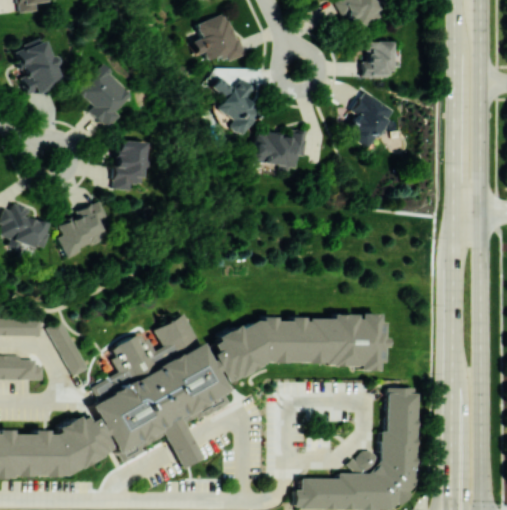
[(19,0),(20,13),(38,12),(37,3),(46,3),(46,0),(19,0)]
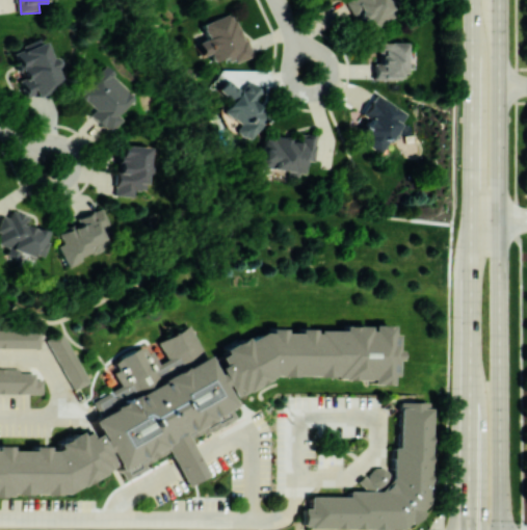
[(391,0),(349,0),(359,18),(363,16),(372,34),(401,19),(391,0)]
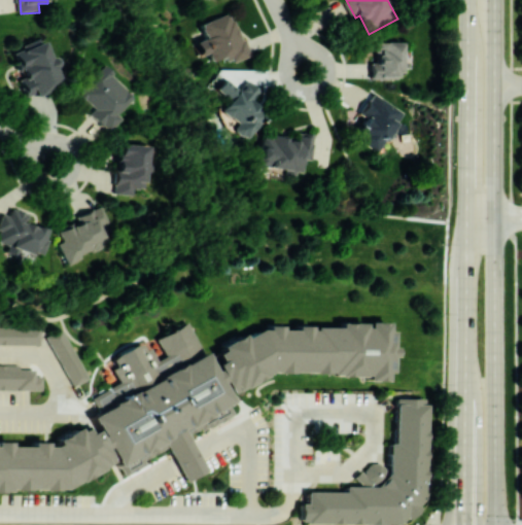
[(252,58),(236,13),(204,25),(209,39),(200,43),(205,58),(211,55),(214,63),(231,57),(233,65),(252,58)]
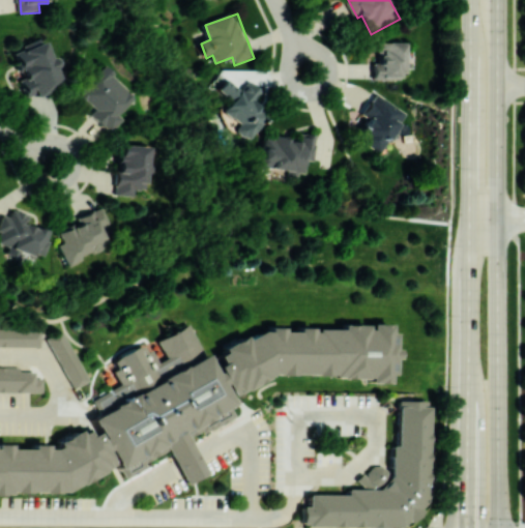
[(17,52),(27,80),(23,82),(30,99),(66,87),(56,59),(53,60),(46,40),(17,52)]
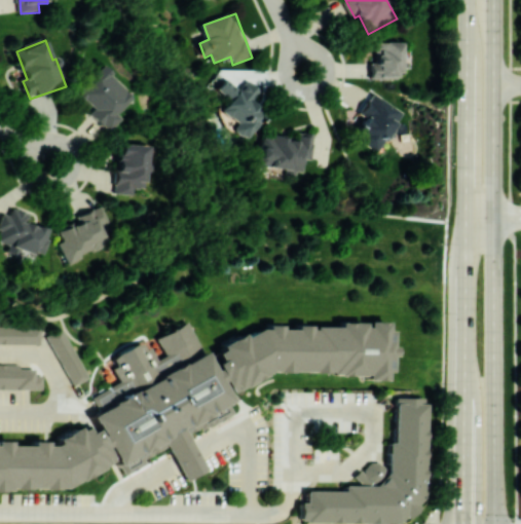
[(405,43),(379,43),(378,63),(374,63),(374,79),(405,80),(405,43)]
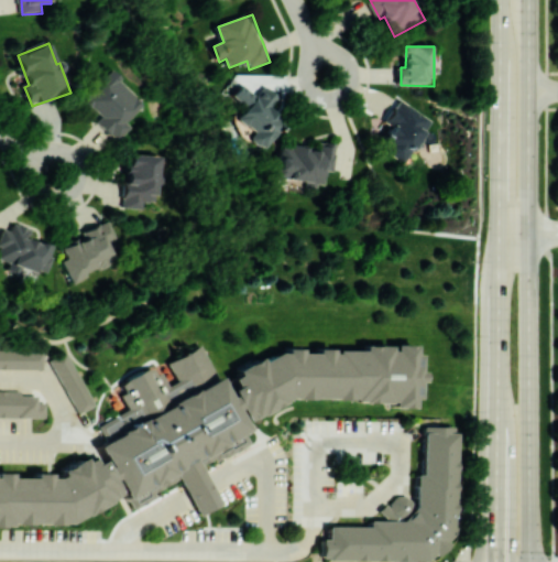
[(83,101),(101,119),(98,122),(119,142),(133,128),(128,123),(145,105),(111,73),(83,101)]
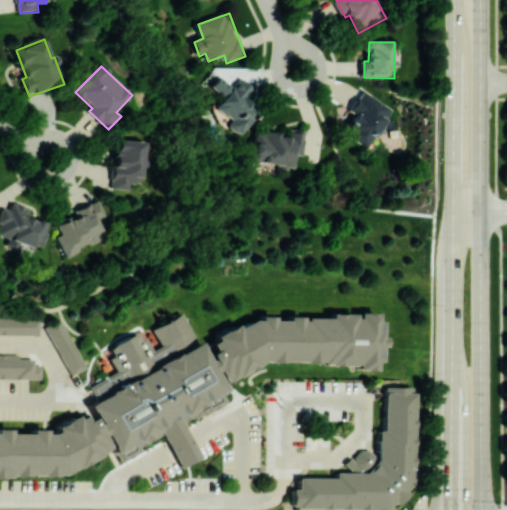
[(244,80),(235,89),(222,77),(213,87),(226,99),(219,107),(234,122),(230,126),(242,137),(262,115),(247,101),(256,91),(244,80)]
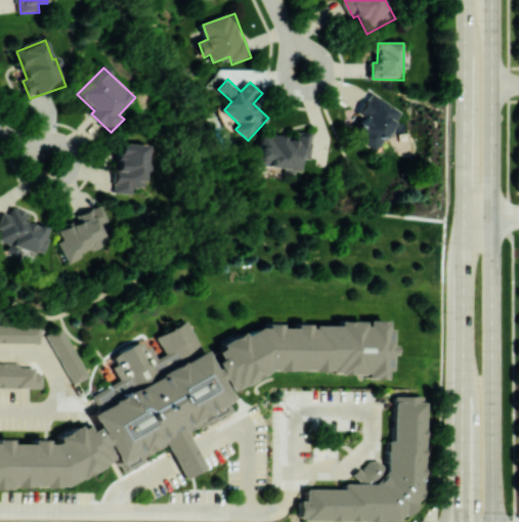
[(405,114),(375,93),(360,115),(366,119),(359,129),(365,133),(360,141),(379,154),(405,114)]
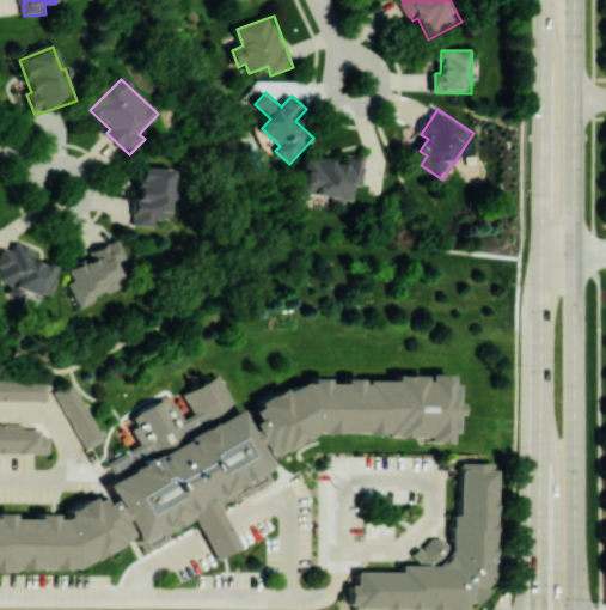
[(308,158),(305,194),(334,197),(334,202),(356,205),(357,185),(366,187),(368,157),(350,156),(349,163),(308,158)]
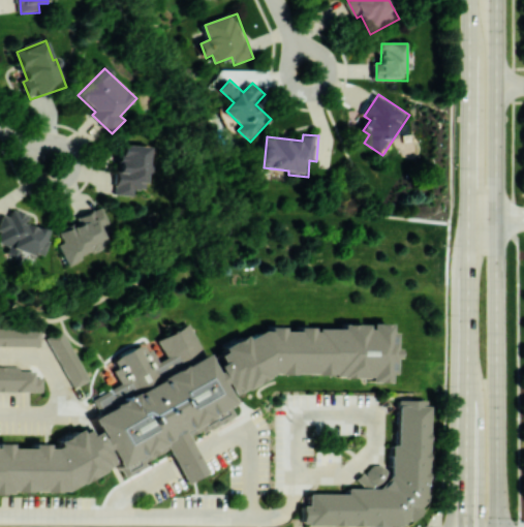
[(151,148),(122,146),(119,196),(136,197),(136,190),(149,190),(151,148)]
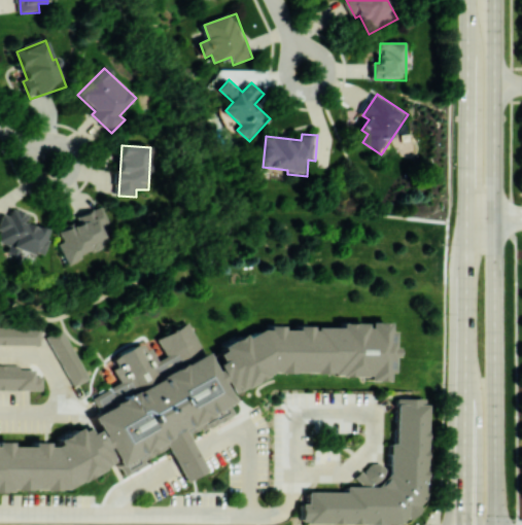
[(61,233),(66,243),(61,245),(69,263),(112,243),(104,226),(110,222),(103,207),(85,214),(89,220),(61,233)]
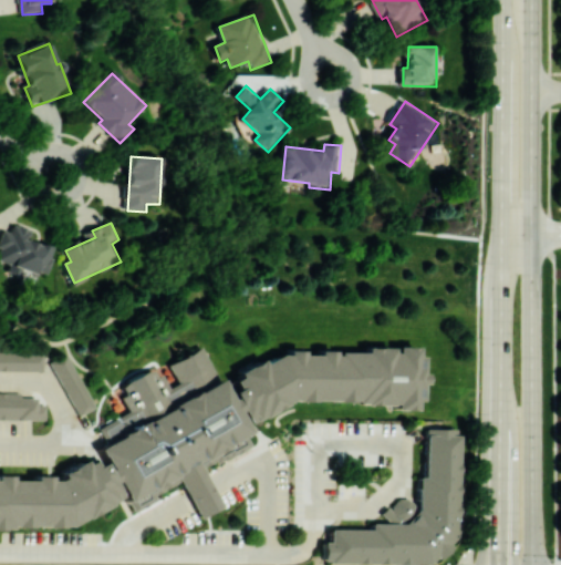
[(58,248),(31,242),(34,230),(14,226),(13,233),(4,230),(0,248),(3,249),(0,260),(0,262),(12,265),(10,274),(22,277),(24,270),(51,277),(58,248)]
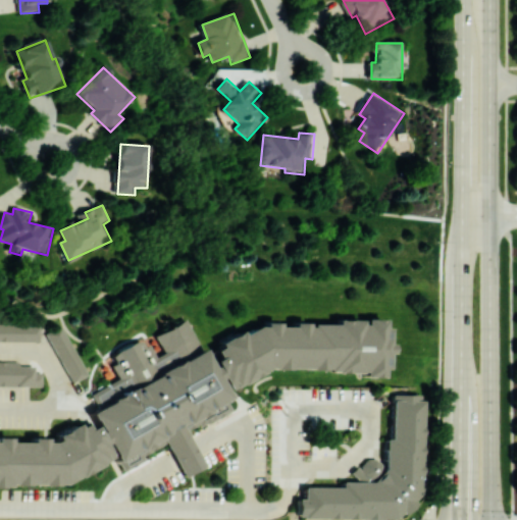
[(97,424),(0,438),(0,487),(113,470),(110,453),(138,474),(174,426),(182,474),(204,471),(197,425),(234,419),(228,383),(231,386),(393,362),(395,354),(390,313),(224,339),(200,324),(162,330),(165,356),(162,356),(146,344),(115,349),(121,385),(97,390),(100,411),(95,412),(97,424)]
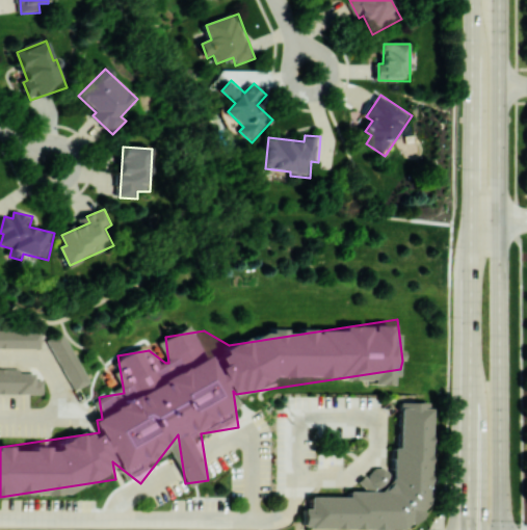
[(0,348),(46,349),(46,332),(0,332),(0,348)]
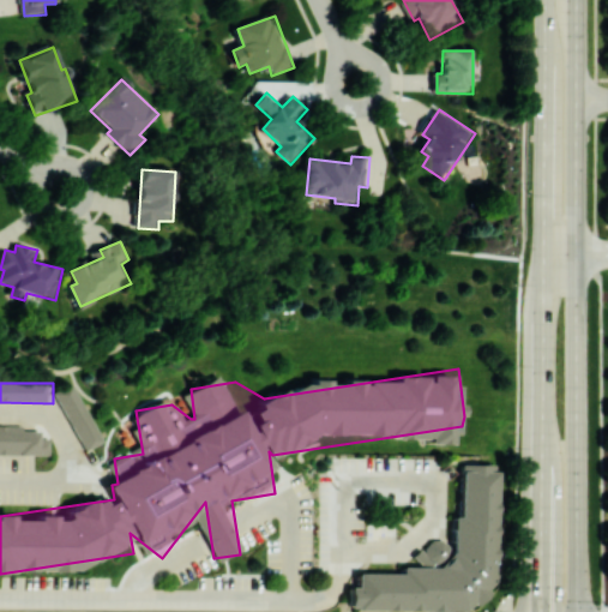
[(89,453),(108,443),(77,384),(59,394),(89,453)]
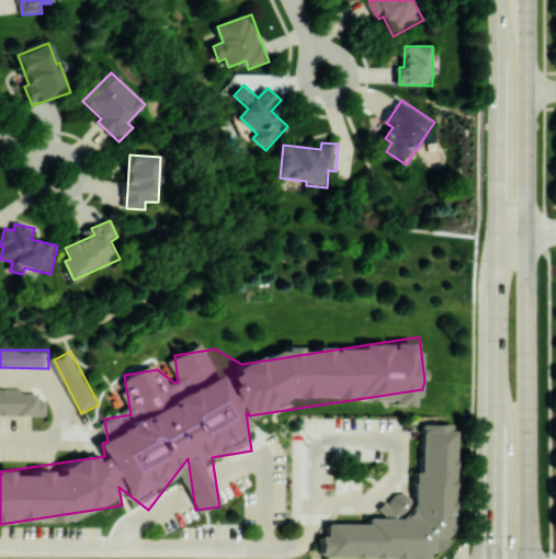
[(0,415),(49,417),(49,401),(42,401),(42,396),(24,396),(24,390),(0,389),(0,415)]
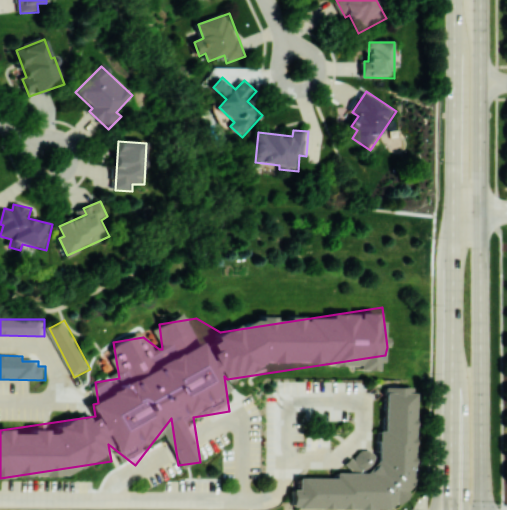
[(417,388),(387,388),(387,431),(381,431),(381,452),(360,452),(360,461),(352,461),(352,474),(338,474),(338,479),(300,479),(300,490),(294,491),(294,509),(417,509),(417,388)]
